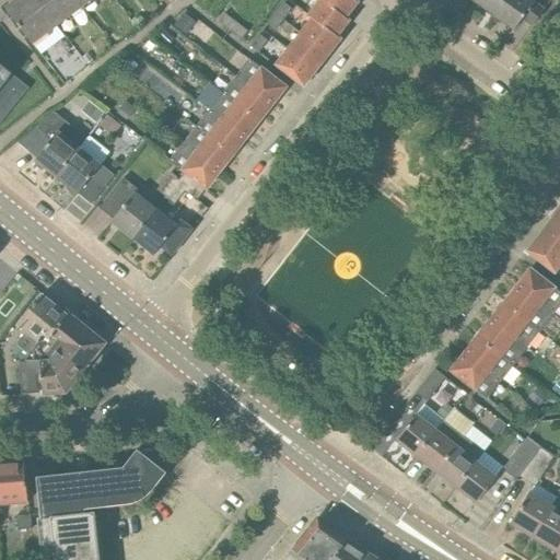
[(58,26),(38,0),(16,0),(6,9),(33,45),(58,26)]
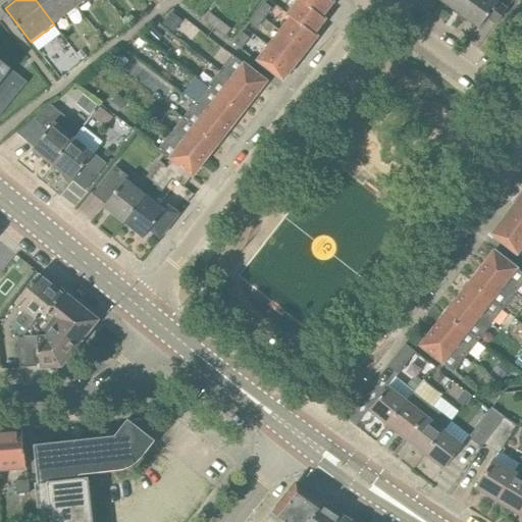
[(76,7),(71,0),(36,0),(54,24),(76,7)]
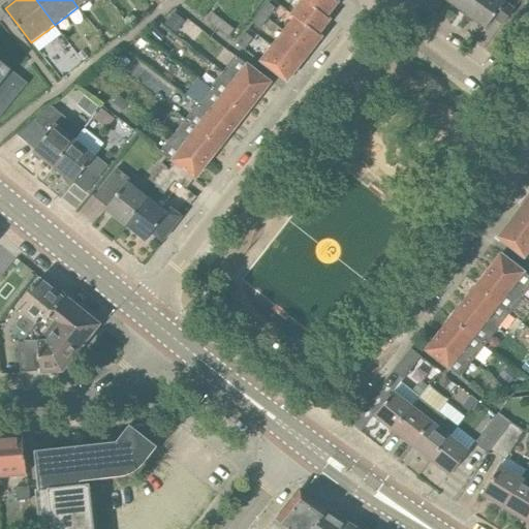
[(330,21),(304,0),(292,14),(296,18),(321,37),(319,35),(330,21)]
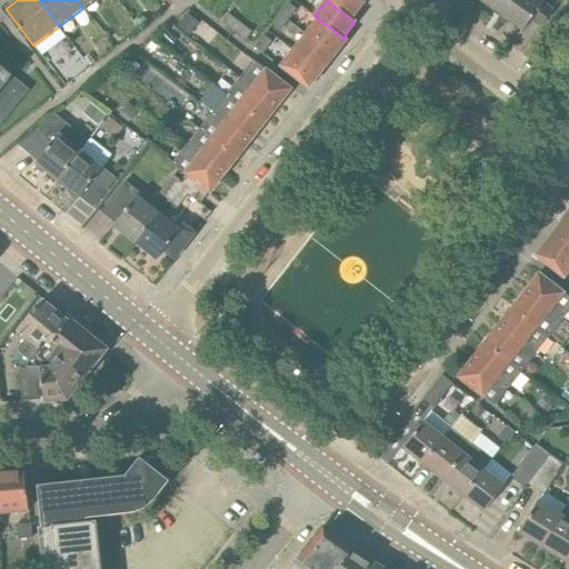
[(326,0),(327,0),(355,22),(356,22),(351,19),(363,3),(359,0),(326,0)]
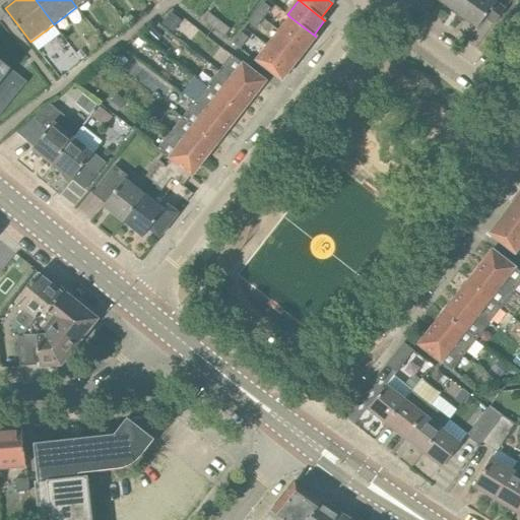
[(447,0),(445,3),(462,15),(472,0),(447,0)]
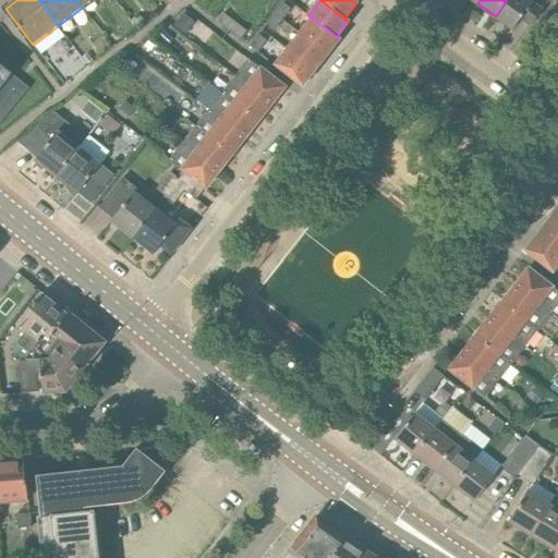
[(507,0),(496,16),(513,29),(521,19),(531,25),(543,10),(533,3),(535,0),(507,0)]
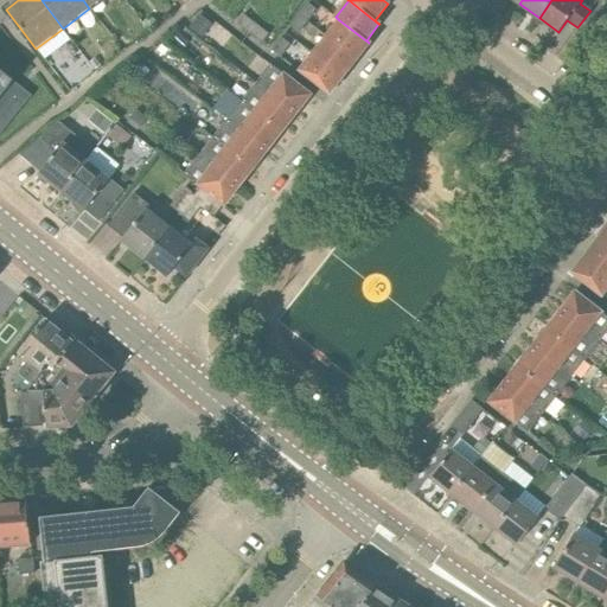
[(307,2),(298,14),(307,21),(317,10),(307,2)]
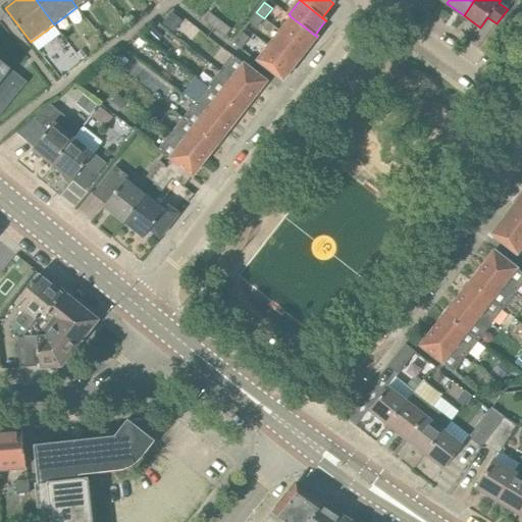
[(173,32),(183,20),(173,12),(163,23),(173,32)]
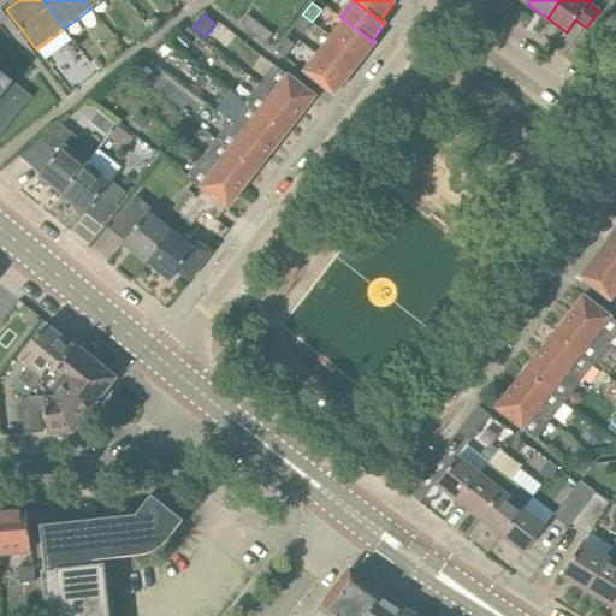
[(312,22),(302,15),(294,27),(303,34),(312,22)]
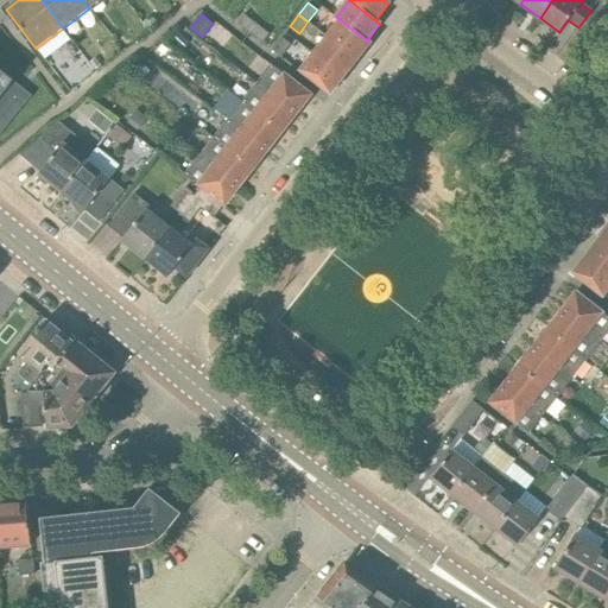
[(251,33),(257,25),(244,16),(238,24),(251,33)]
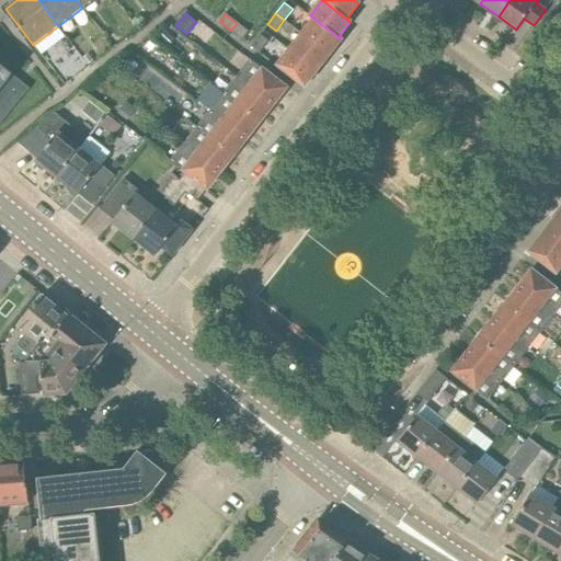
[(341,39),(313,19),(301,34),(329,55),(341,39)]
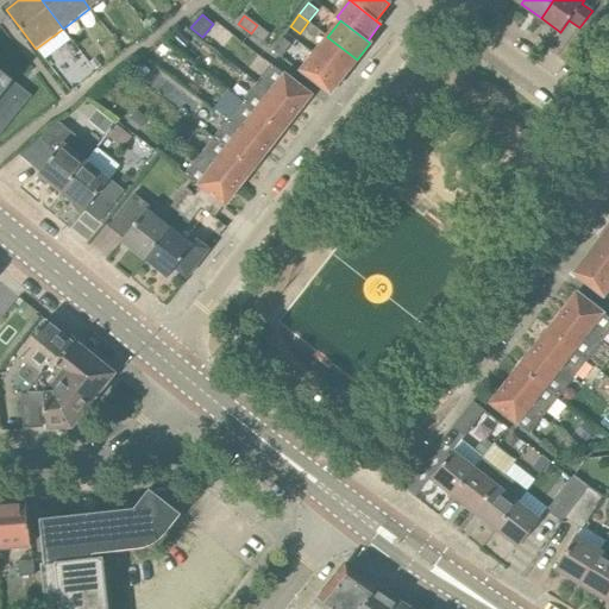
[(270,35),(257,25),(251,33),(263,43),(270,35)]
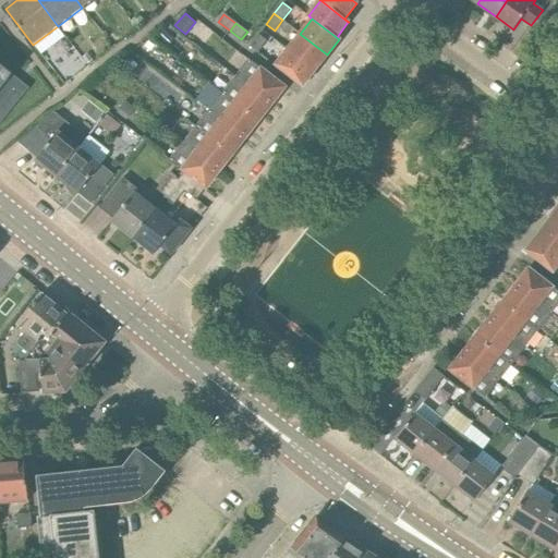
[(164,45),(170,37),(162,31),(156,39),(164,45)]
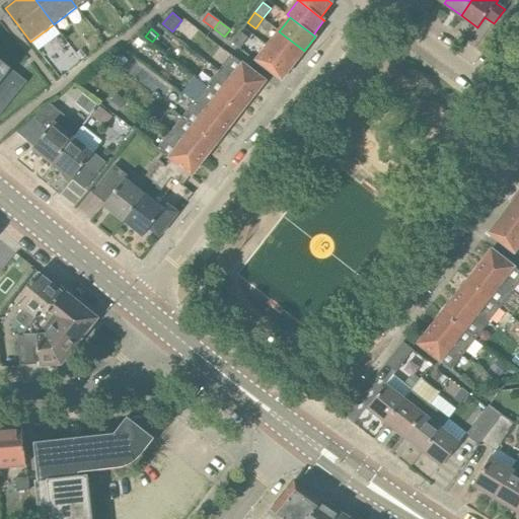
[(304,51),(279,31),(269,46),(293,65),(304,51)]
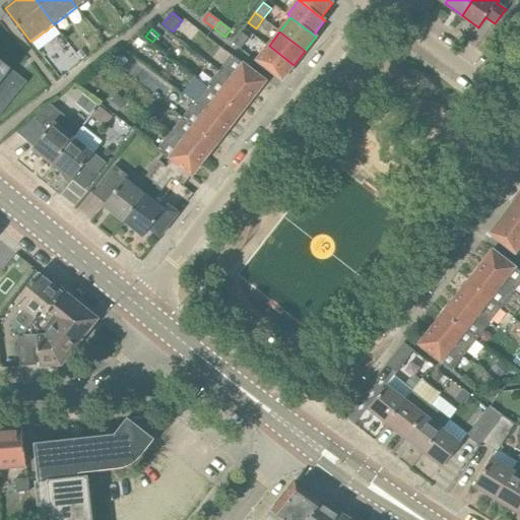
[(241,49),(249,39),(242,33),(234,43),(241,49)]
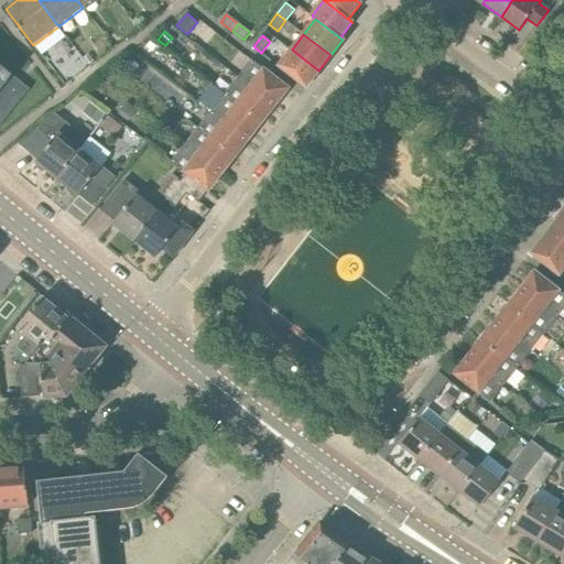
[(153,53),(158,47),(150,42),(145,46),(153,53)]
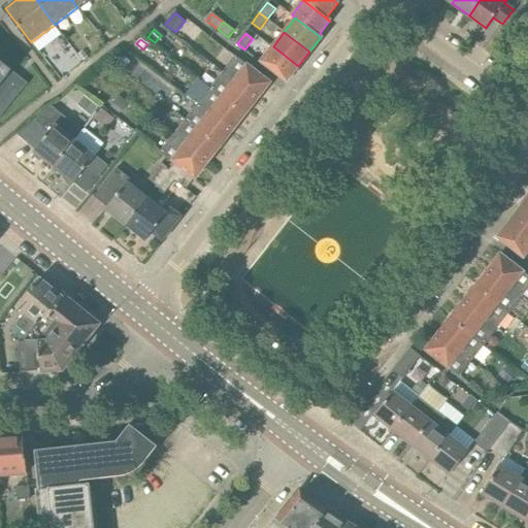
[(170,63),(150,46),(144,53),(165,69),(170,63)]
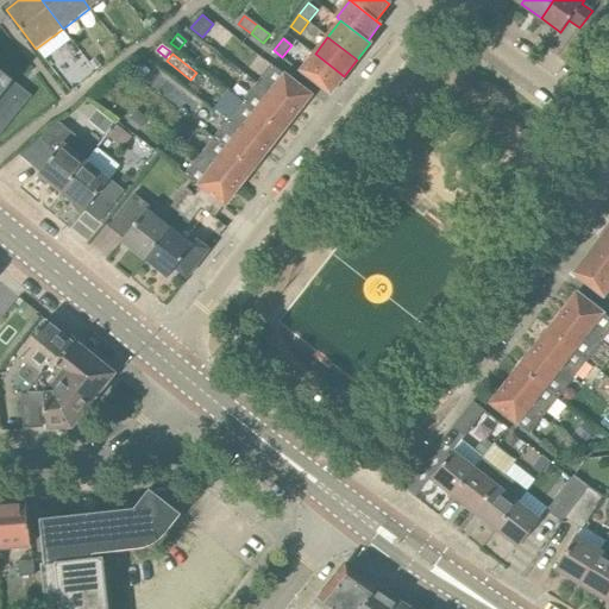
[(344,76),(315,54),(301,71),(331,94),(344,76)]
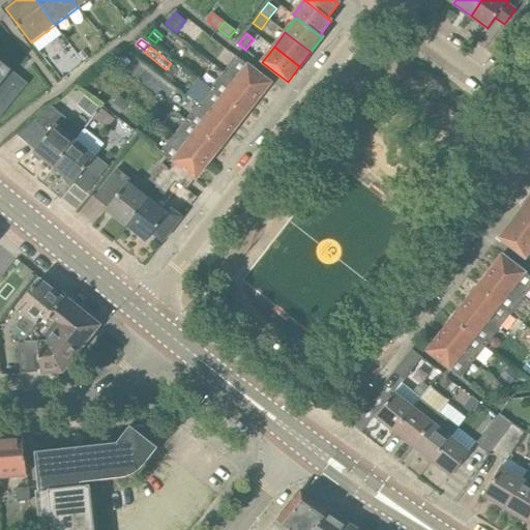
[(124,70),(131,61),(122,55),(115,64),(124,70)]
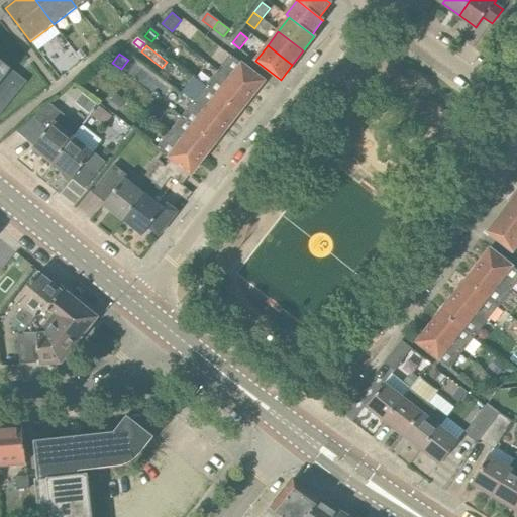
[(230,55),(218,70),(252,96),(265,81),(230,55)]
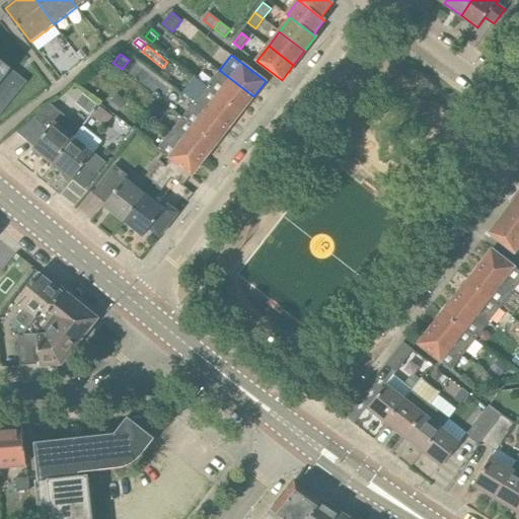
[(109,73),(114,68),(106,62),(103,67),(109,73)]
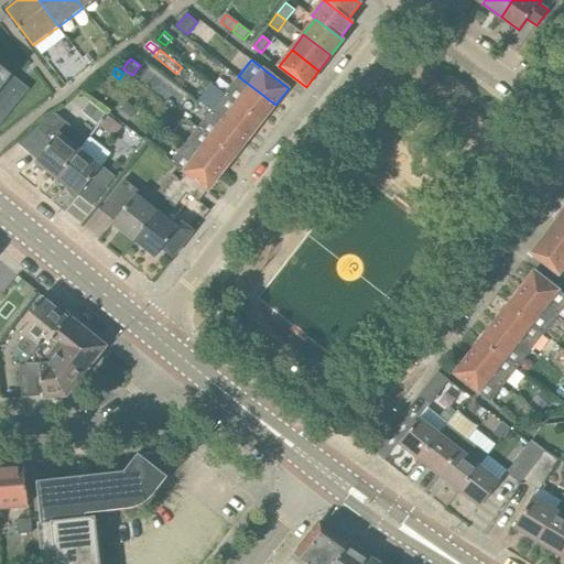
[(8,78),(0,72),(0,125),(26,93),(8,78)]
